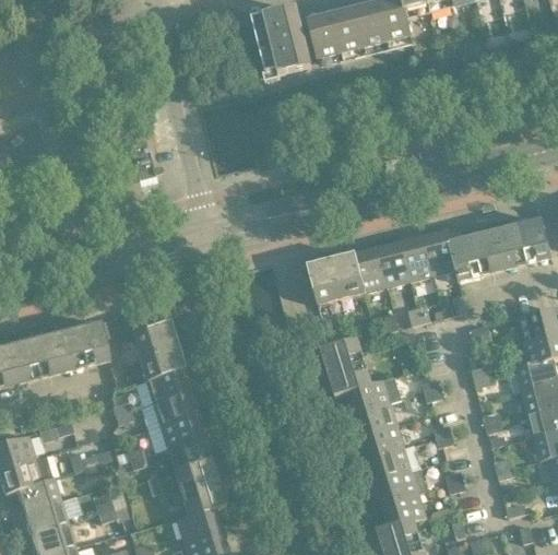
[(308,23),(311,36),(318,62),(410,39),(404,18),(472,0),(400,0),(308,23)]
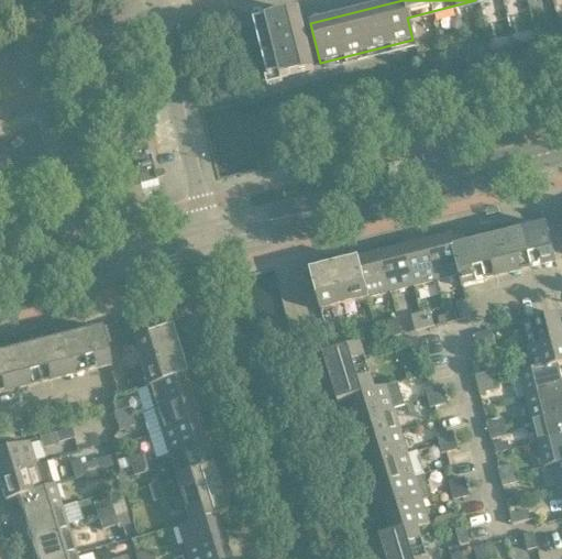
[(253,20),(253,22),(267,75),(278,73),(279,76),(312,68),(297,9),(253,20)]
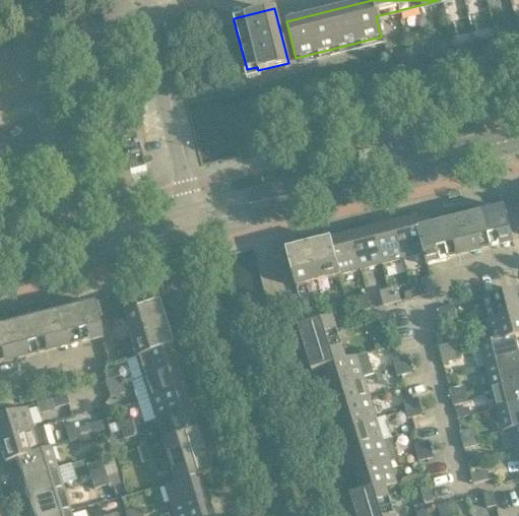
[(513,22),(503,25),(503,26),(505,35),(516,33),(513,23),(513,22)]
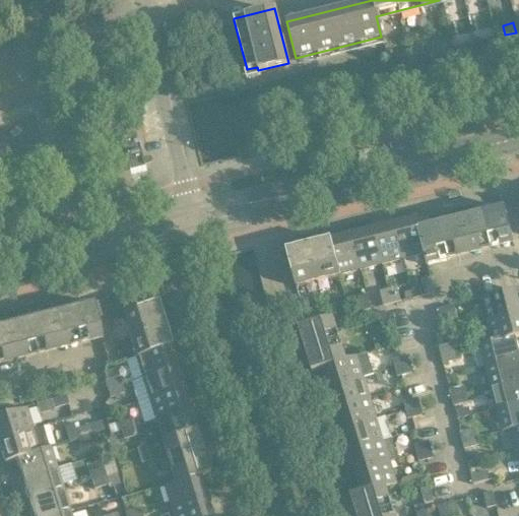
[(142,164),(137,140),(121,144),(127,168),(142,164)]
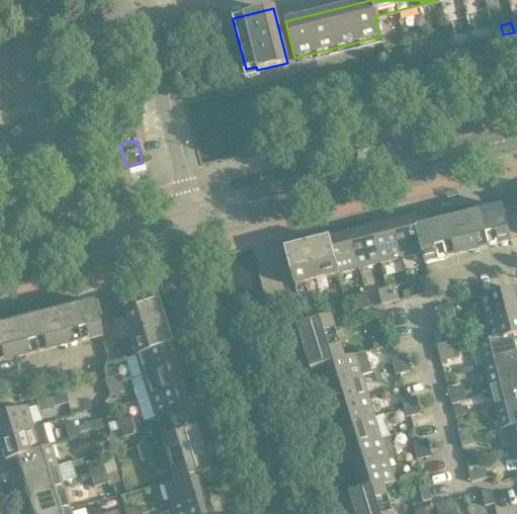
[(486,204),(479,206),(489,245),(511,240),(502,204),(487,207),(486,204)]
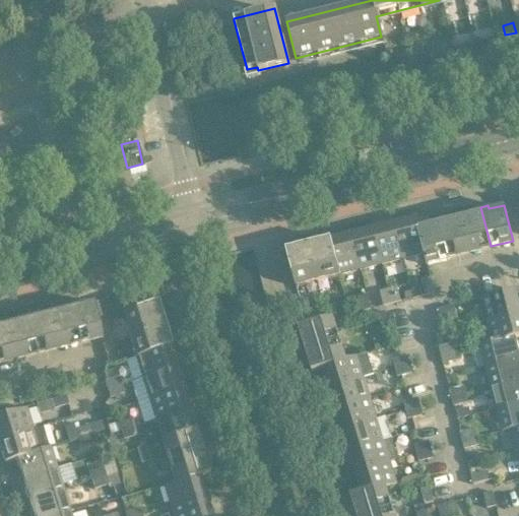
[(474,212),(460,215),(469,251),(491,246),(480,207),(473,209),(474,212)]
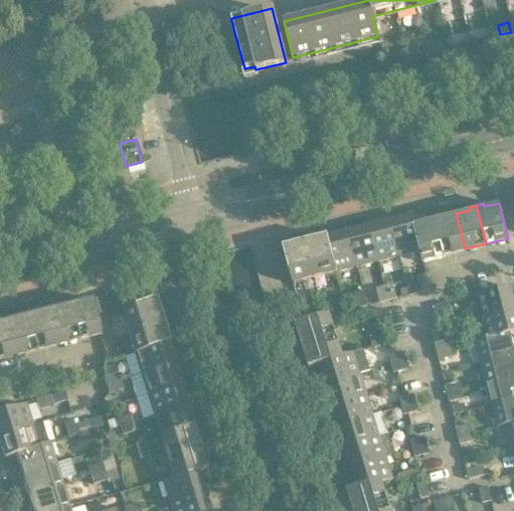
[(395,213),(388,215),(398,253),(418,248),(419,248),(413,224),(414,224),(411,213),(396,217),(395,213)]
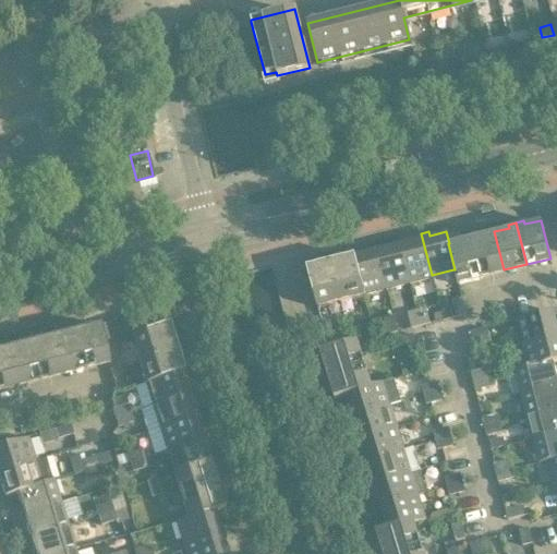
[(477,232),(470,233),(480,273),(481,276),(504,269),(494,231),(479,236),(477,232)]
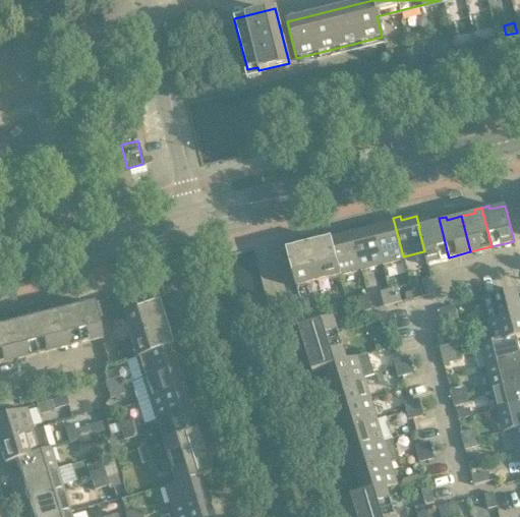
[(387,223),(372,227),(382,263),(403,256),(393,218),(386,220),(387,223)]
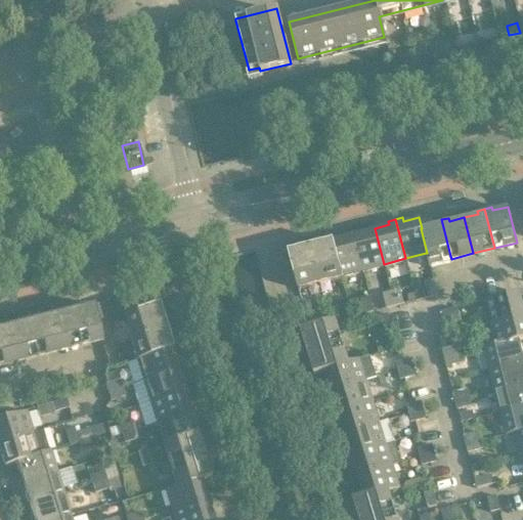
[(435,224),(422,228),(421,228),(427,253),(426,253),(428,264),(451,259),(450,256),(441,219),(434,221),(435,224)]
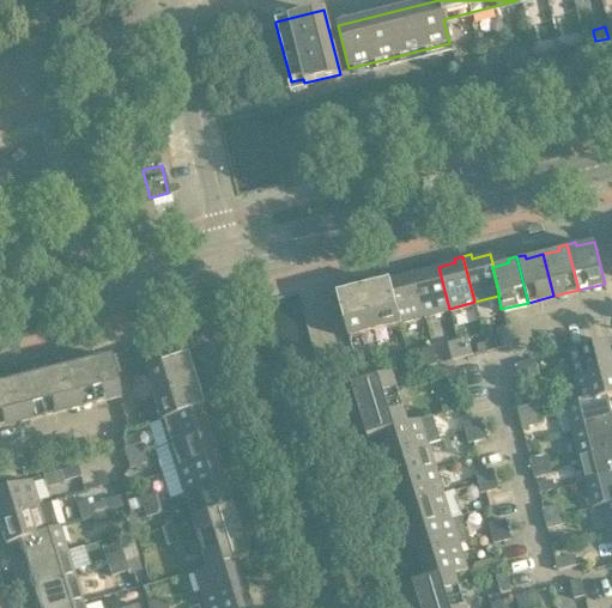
[(420,267),(412,269),(424,315),(449,309),(438,267),(422,271),(420,267)]
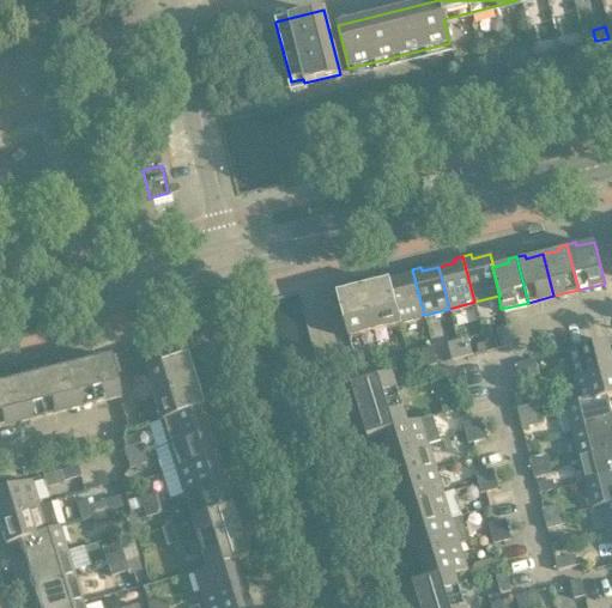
[(405,275),(388,279),(399,321),(424,315),(412,269),(404,271),(405,275)]
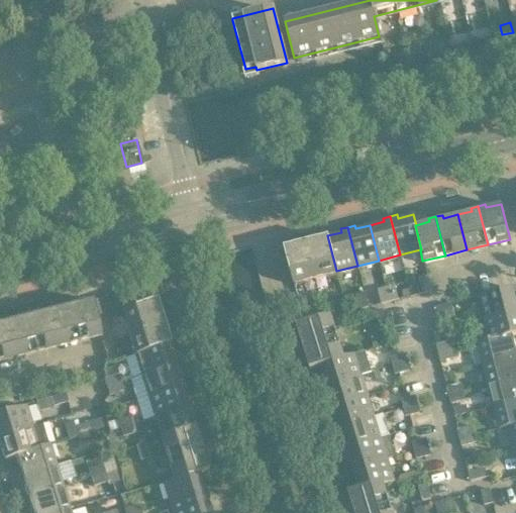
[(294,243),(284,246),(293,282),(336,271),(327,235),(313,239),(312,235),(293,240),(294,243)]
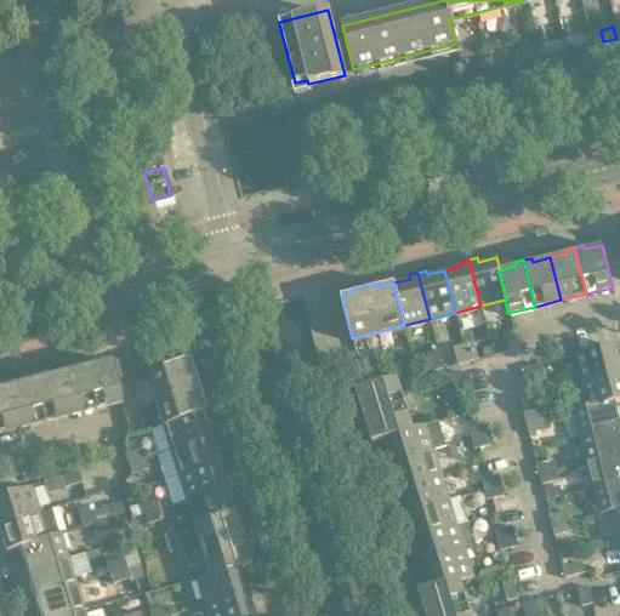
[(502,332),(507,349),(518,347),(513,330),(502,332)]
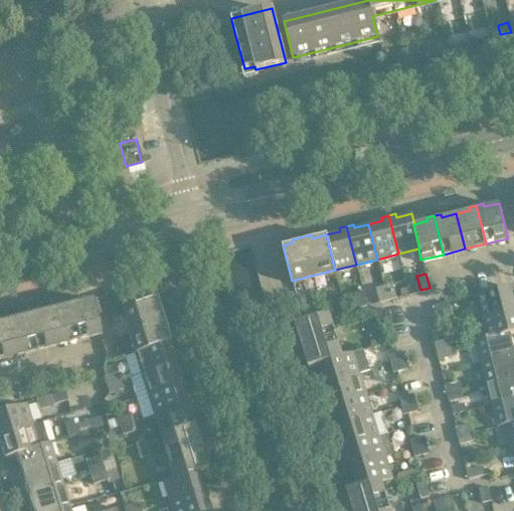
[(391,282),(383,284),(387,298),(395,296),(391,282)]
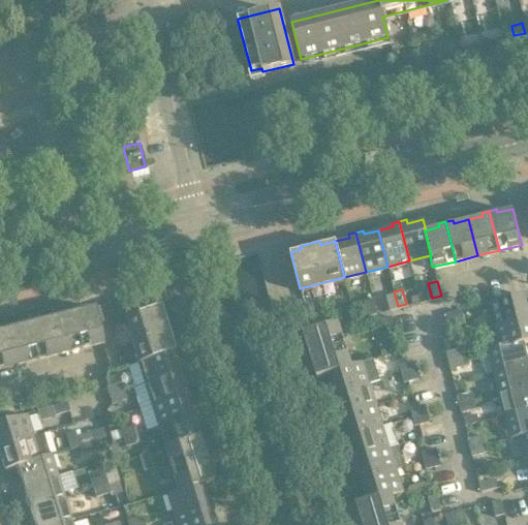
[(398,306),(394,291),(385,294),(389,309),(398,306)]
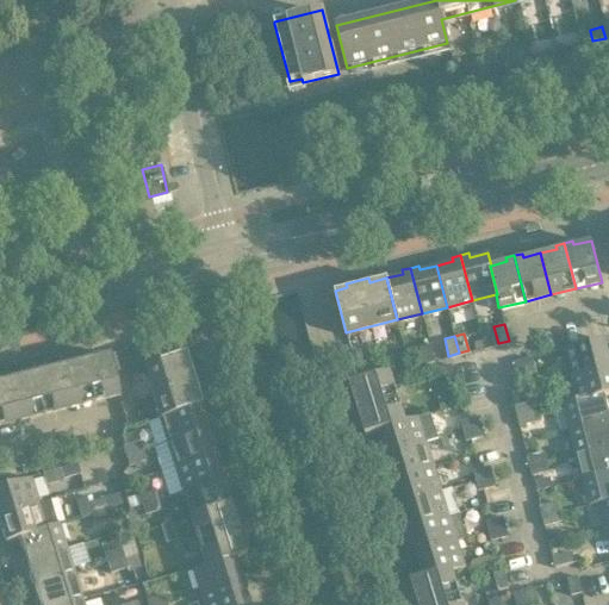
[(608,356),(608,355),(604,337),(563,348),(569,374),(608,363),(608,356)]
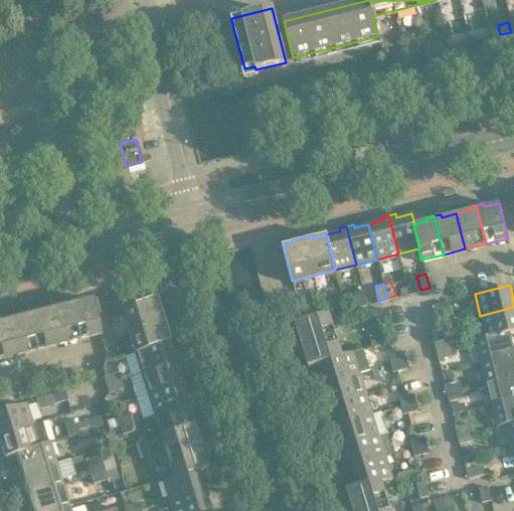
[(362,290),(353,292),(357,306),(365,304),(362,290)]
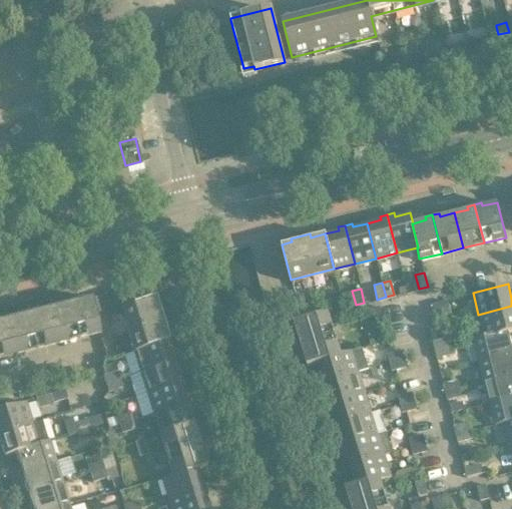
[(73,298),(67,299),(76,338),(98,332),(93,312),(101,309),(98,295),(74,301),(73,298)]
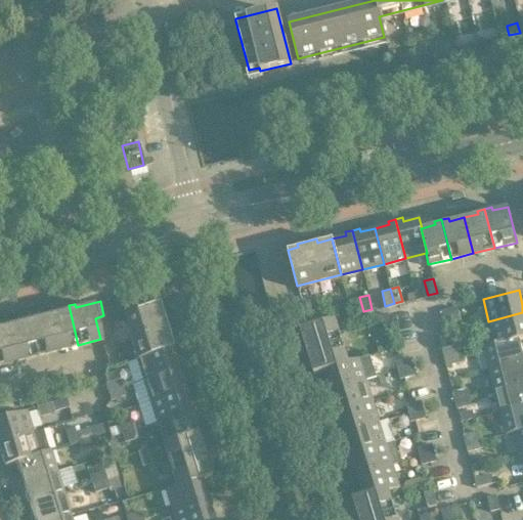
[(157,303),(121,313),(135,357),(170,346),(166,332),(169,331),(163,311),(160,312),(157,303)]
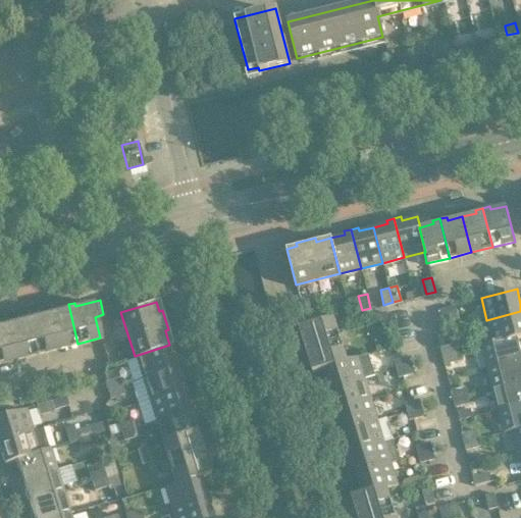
[(77,344),(68,304),(61,306),(61,309),(47,313),(56,349),(77,344)]
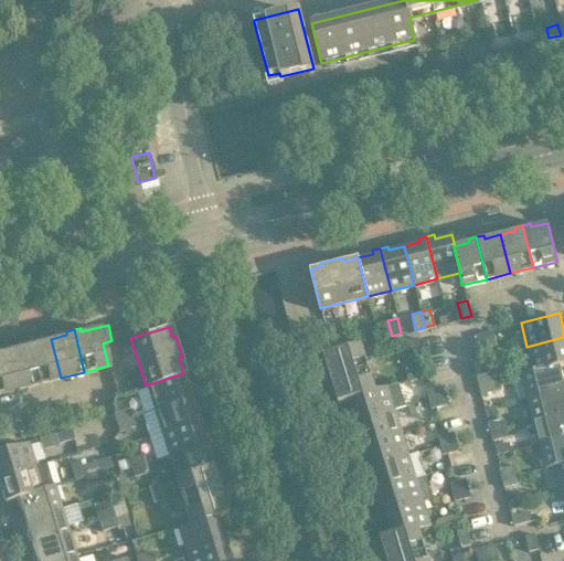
[(493,339),(491,329),(476,334),(478,343),(493,339)]
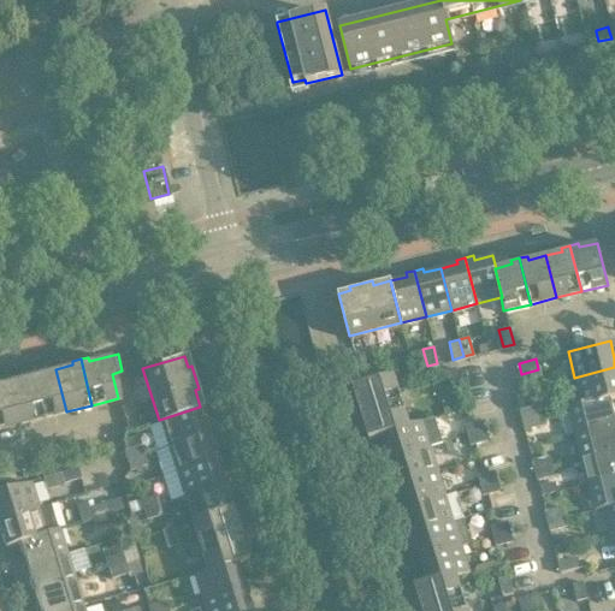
[(373,360),(355,365),(359,375),(376,371),(373,360)]
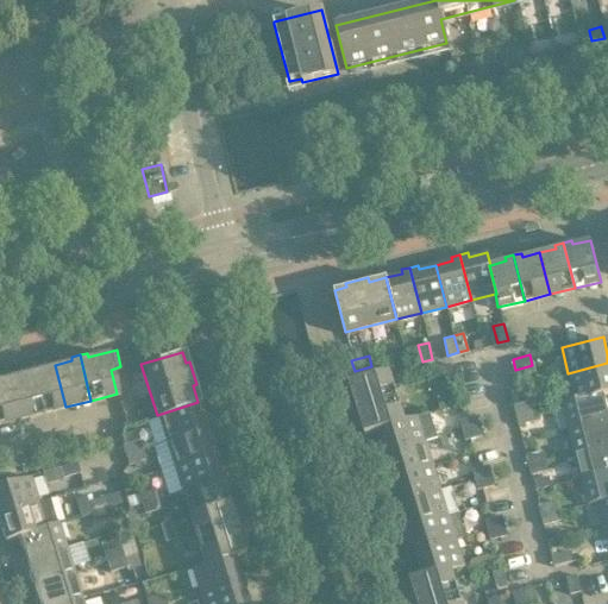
[(439,364),(444,382),(455,378),(450,362),(439,364)]
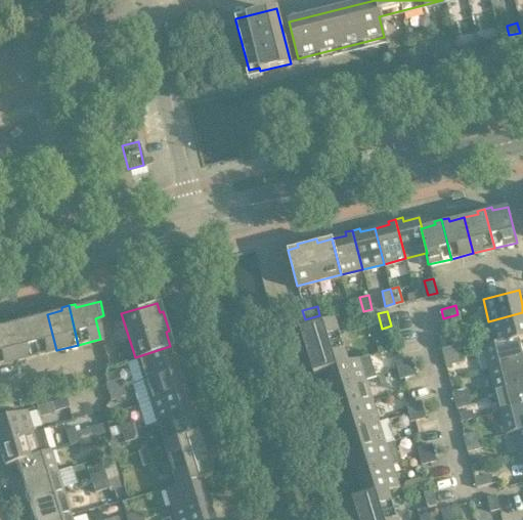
[(522,336),(522,312),(488,321),(493,342),(493,343),(519,337),(519,338),(522,336)]
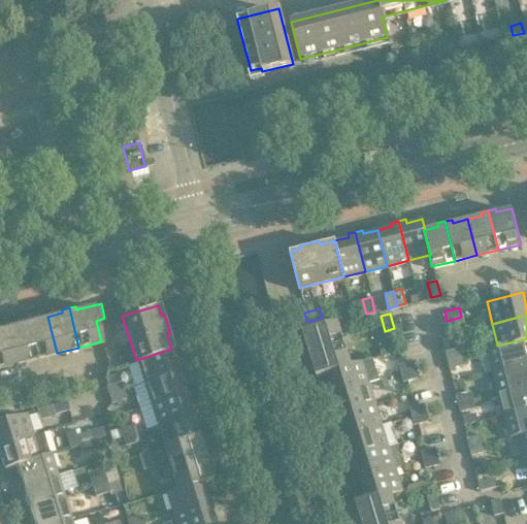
[(33,317),(26,319),(35,358),(57,353),(47,317),(33,320),(33,317)]
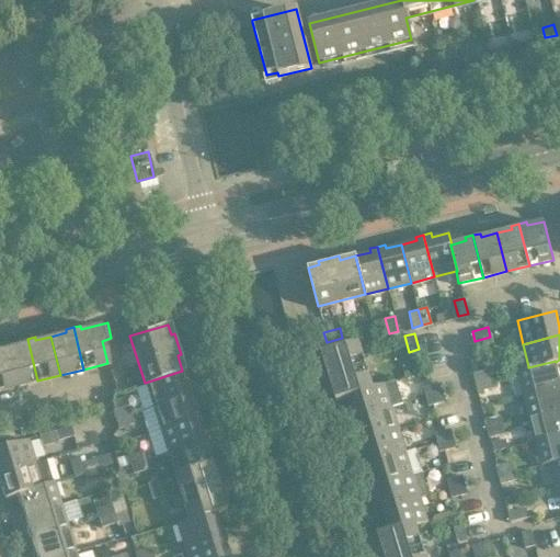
[(21,344),(6,349),(14,386),(37,381),(27,339),(20,341),(21,344)]
